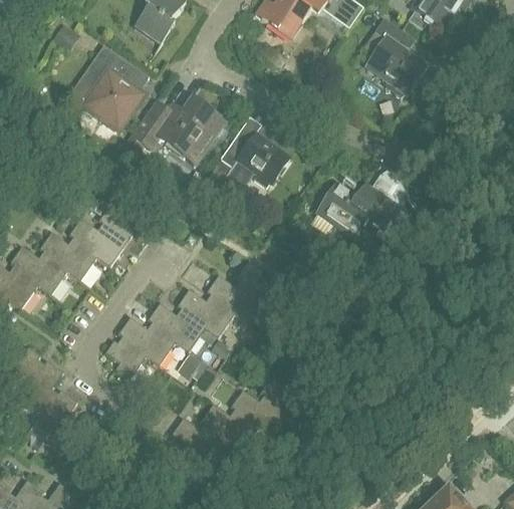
[(148,8),(137,22),(164,41),(175,25),(171,23),(185,3),(181,0),(149,0),(145,6),(148,8)]
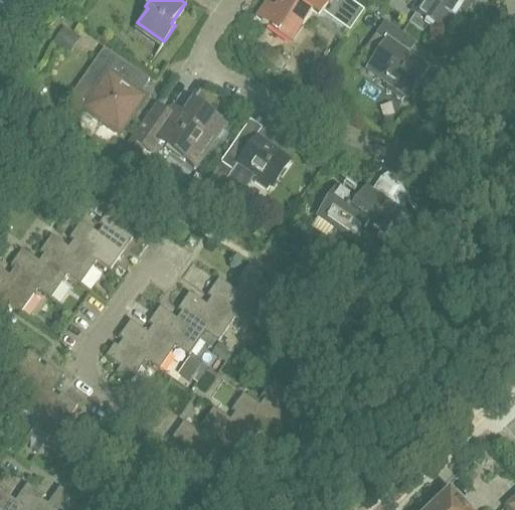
[(365,7),(354,0),(278,0),(275,4),(270,0),(266,0),(256,13),(281,30),(283,28),(295,36),(312,12),(319,17),(325,9),(350,28),(365,7)]
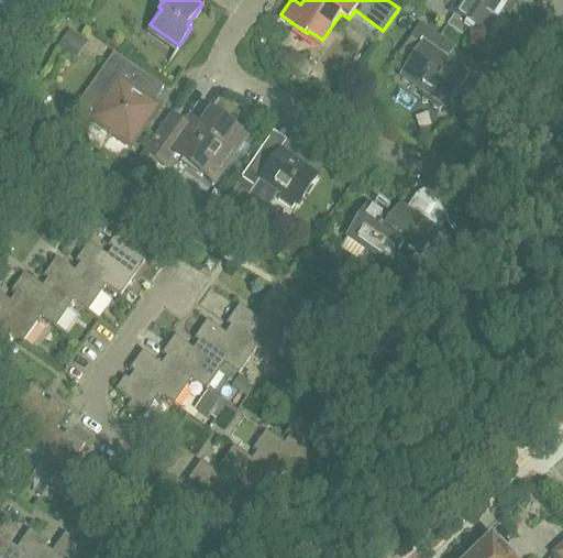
[(486,31),(508,0),(456,0),(452,7),(455,9),(446,21),(461,31),(470,20),(486,31)]
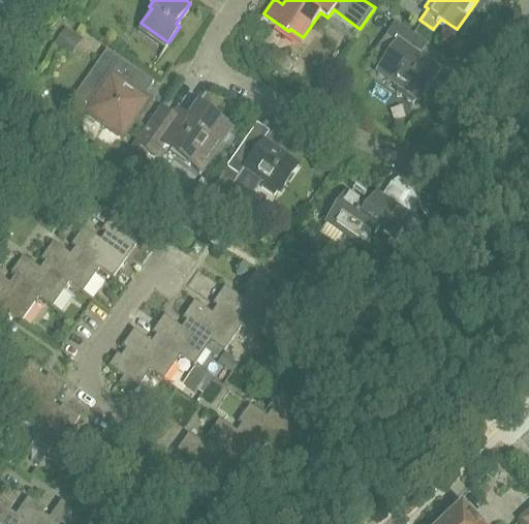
[(379,67),(398,81),(399,89),(401,93),(407,98),(412,98),(419,96),(440,67),(413,49),(422,36),(397,19),(377,47),(389,55),(379,67)]
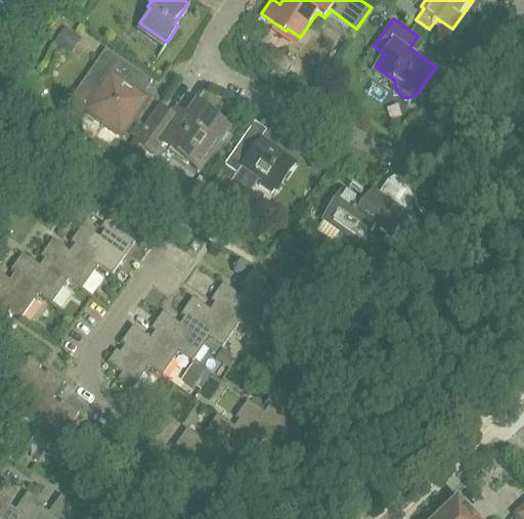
[(63,25),(53,40),(71,51),(81,35),(63,25)]
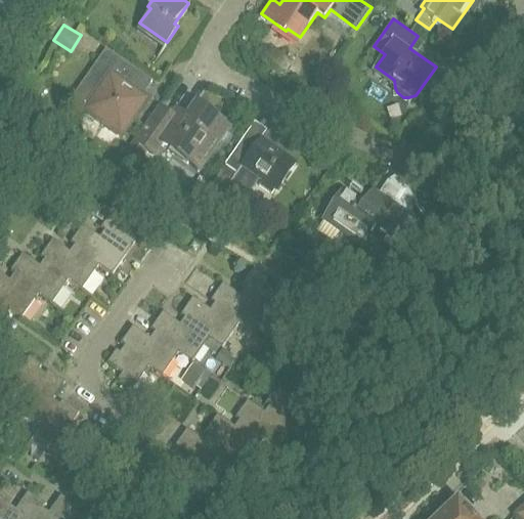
[(121,134),(133,117),(148,96),(142,92),(151,78),(106,46),(70,98),(121,134)]
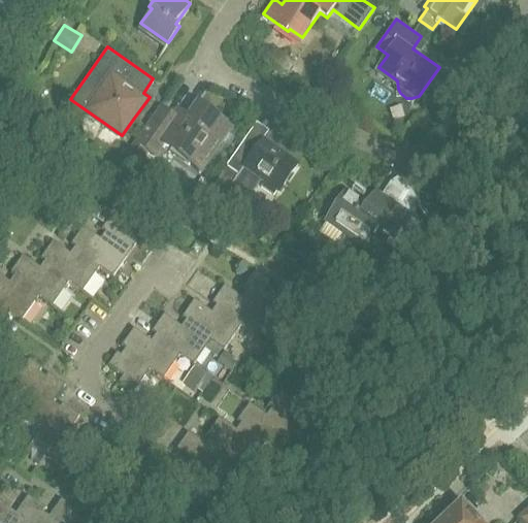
[(198,100),(184,121),(161,104),(121,162),(133,170),(149,149),(156,154),(164,141),(201,168),(232,125),(198,100)]
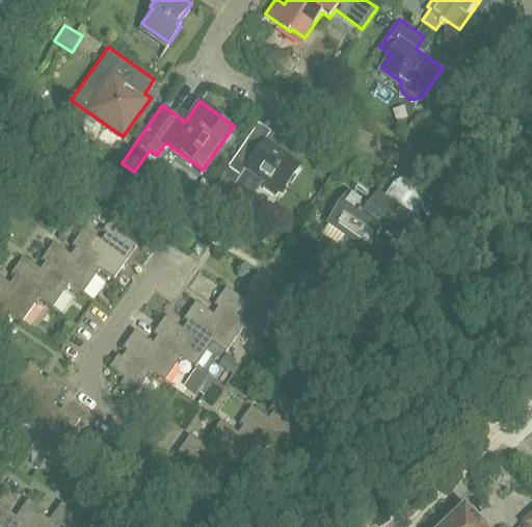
[(261,146),(248,136),(229,164),(216,182),(227,189),(232,183),(250,195),(263,177),(266,179),(262,185),(274,194),(278,188),(282,190),(301,163),(266,138),(261,146)]
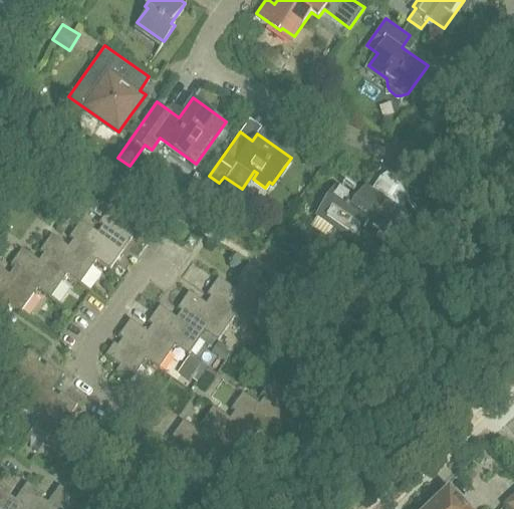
[(188,181),(198,188),(205,178),(195,171),(188,181)]
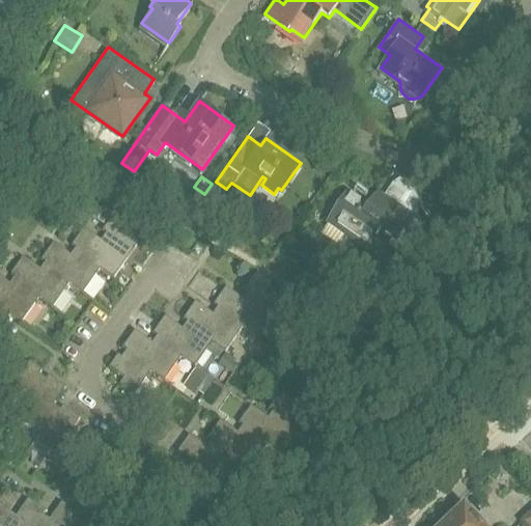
[(329,219),(320,231),(340,245),(348,233),(366,246),(380,227),(391,236),(387,242),(393,246),(399,250),(403,244),(406,245),(420,225),(412,219),(414,216),(415,214),(415,213),(385,192),(385,193),(374,206),(367,201),(351,190),(329,219)]
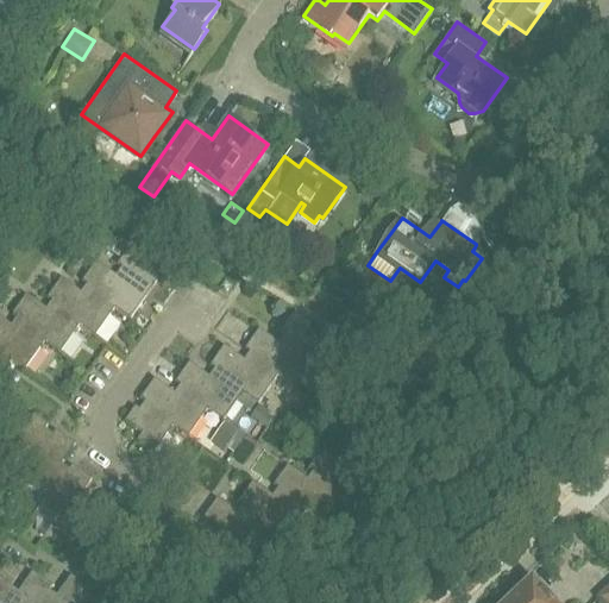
[(115,271),(110,269),(100,282),(120,296),(114,305),(130,315),(157,277),(139,264),(146,253),(130,242),(129,243),(119,236),(111,249),(120,255),(115,261),(120,264),(115,271)]
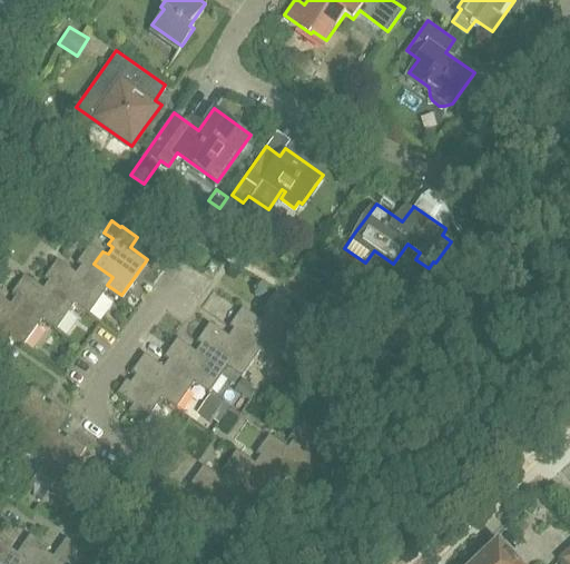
[(79,293),(75,300),(88,310),(107,285),(112,277),(94,264),(102,251),(89,241),(76,259),(80,263),(76,270),(70,267),(61,279),(79,293)]
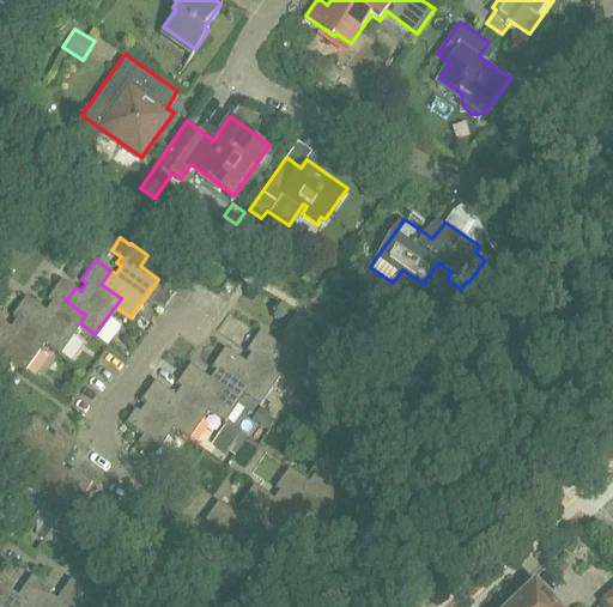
[(44,308),(40,304),(30,316),(50,331),(44,340),(61,351),(80,323),(85,315),(66,301),(76,287),(61,275),(46,296),(50,299),(44,308)]
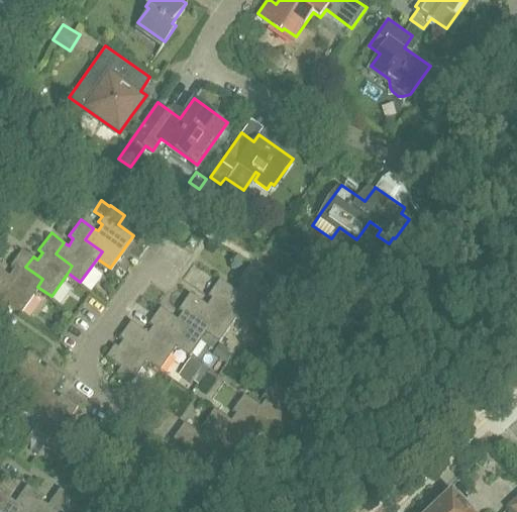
[(8,273),(4,270),(0,276),(0,283),(14,293),(8,300),(21,310),(37,287),(42,279),(25,267),(33,257),(21,247),(10,264),(13,266),(8,273)]
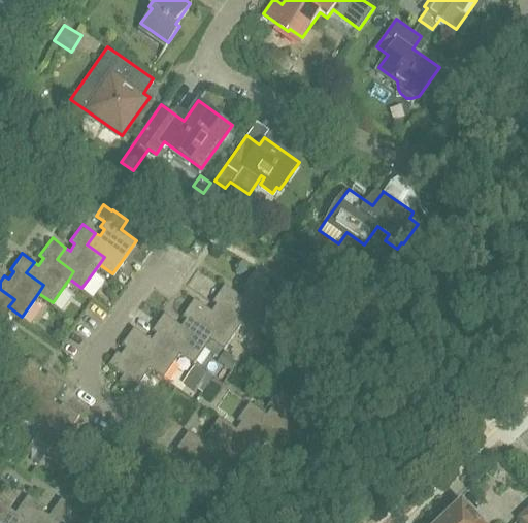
[(241,294),(236,290),(227,303),(244,316),(240,322),(254,332),(276,298),(262,288),(269,279),(255,268),(242,285),(246,288),(241,294)]
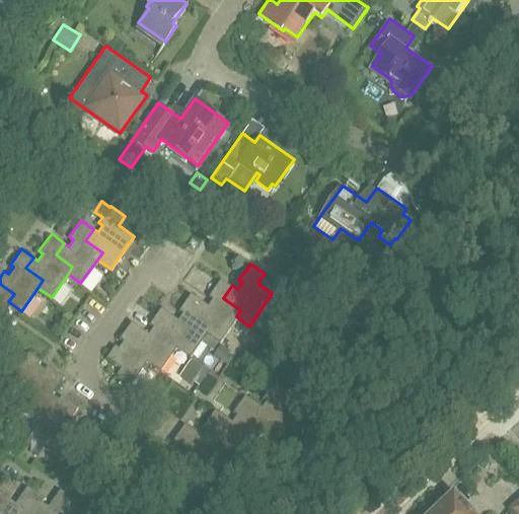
[(361,267),(349,284),(359,291),(371,274),(361,267)]
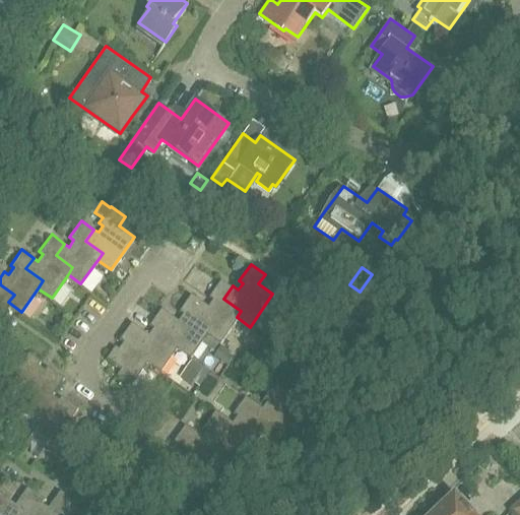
[(0,313),(8,302),(14,295),(0,284),(0,277),(4,271),(0,268),(0,313)]
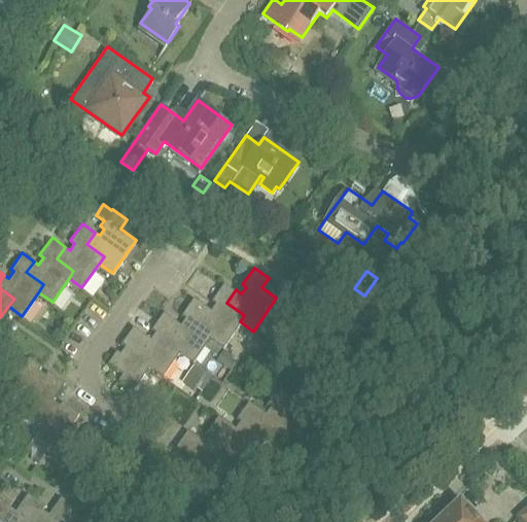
[(223,345),(240,321),(244,315),(226,303),(236,289),(224,282),(213,299),(216,301),(211,308),(206,305),(197,318),(213,329),(210,336),(223,345)]
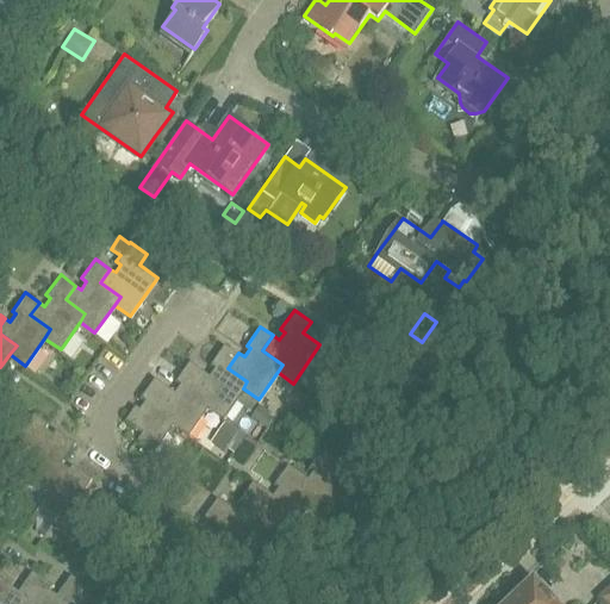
[(334,352),(341,342),(332,336),(327,346),(334,352)]
